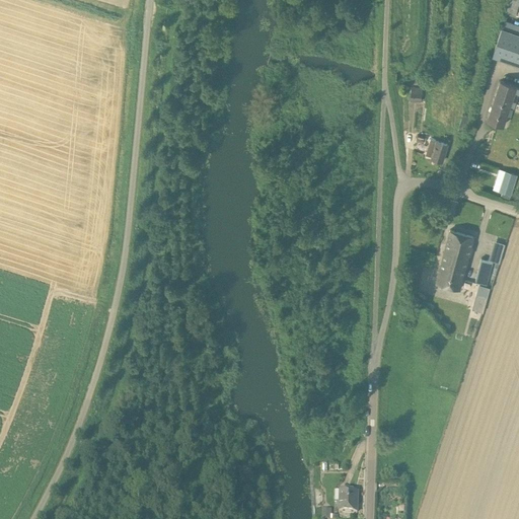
[(518,3),(518,0),(509,0),(505,13),(515,16),(518,3)]
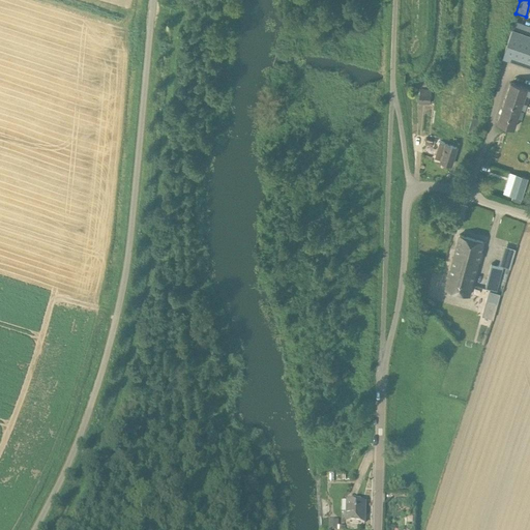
[(529,26),(514,21),(512,29),(503,57),(529,66),(529,26)]
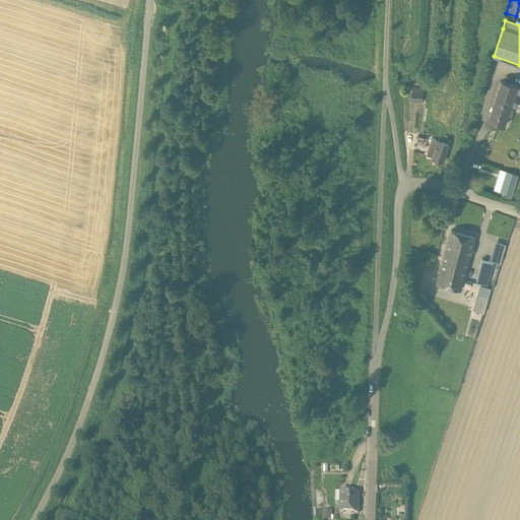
[(519,88),(519,86),(511,84),(501,81),(489,121),(498,124),(504,126),(511,106),(514,107),(519,88)]
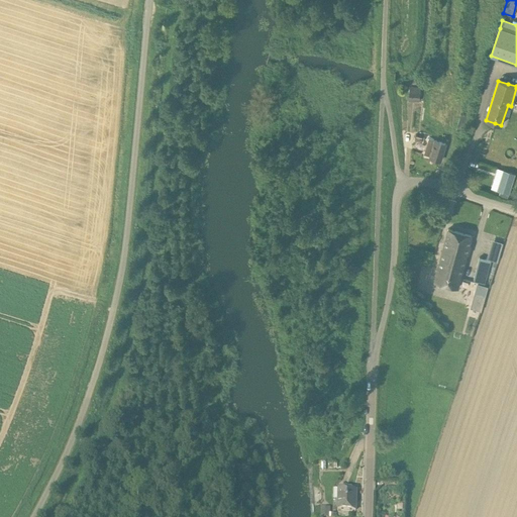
[(410,89),(410,93),(409,101),(419,101),(420,93),(418,93),(418,89),(410,89)]
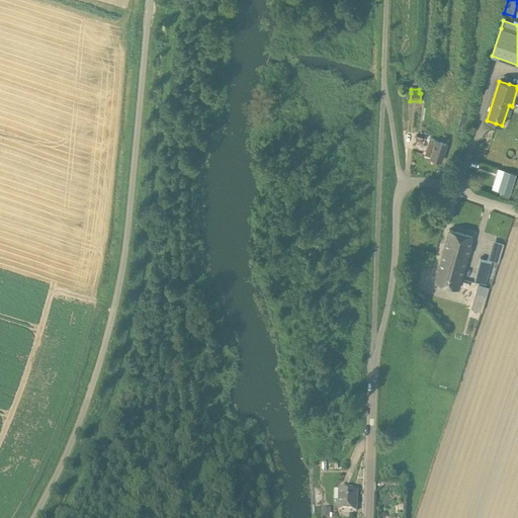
[(468,117),(462,115),(458,126),(464,130),(468,117)]
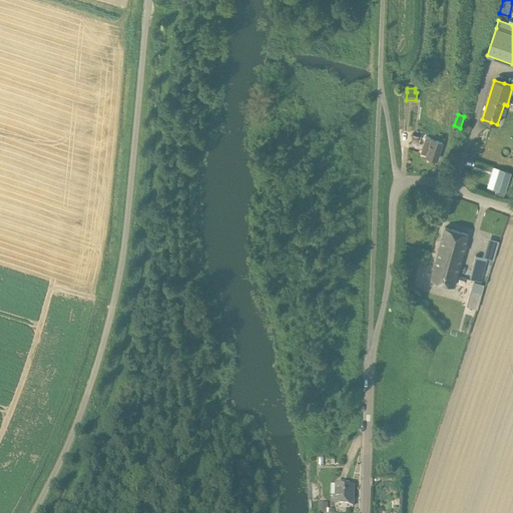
[(412,133),(411,139),(419,141),(421,135),(412,133)]
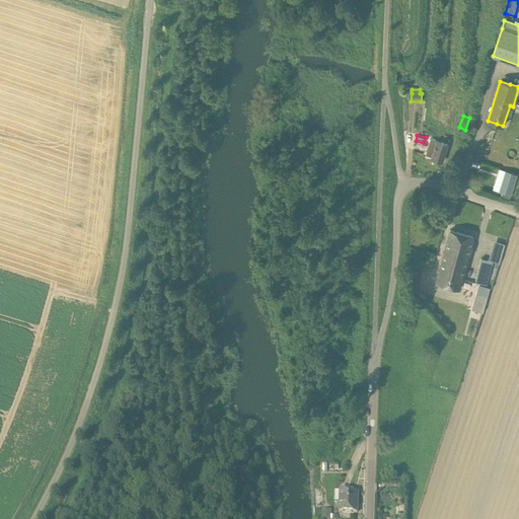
[(447,144),(431,139),(426,155),(432,157),(432,158),(442,162),(447,144)]
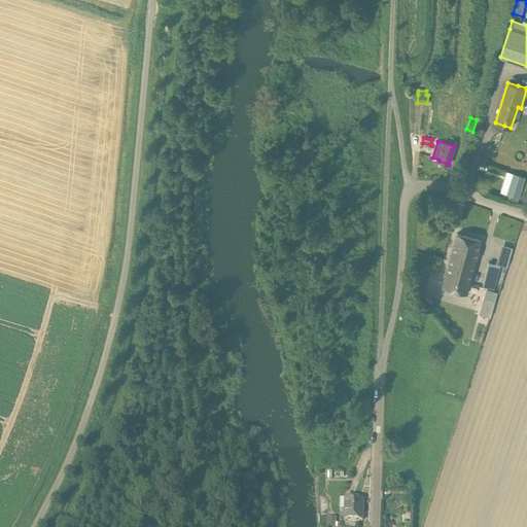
[(513,173),(505,195),(519,199),(525,177),(513,173)]
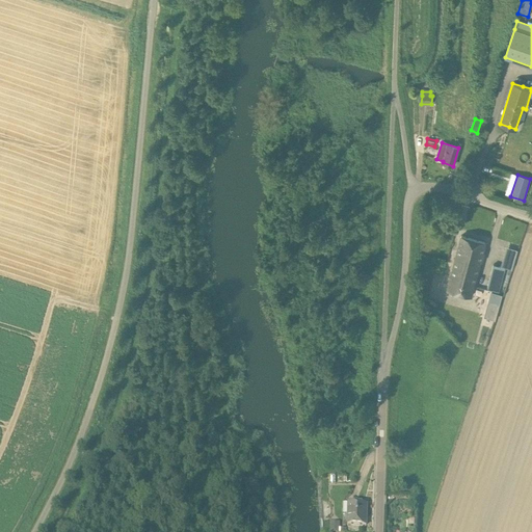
[(461,236),(447,290),(470,296),(485,243),(461,236)]
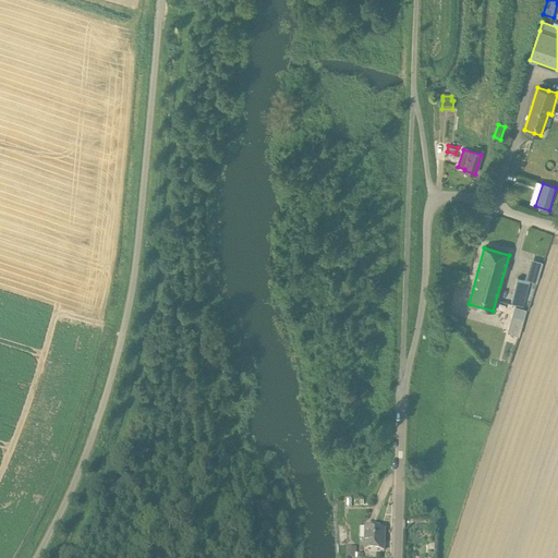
[(511,303),(524,306),(531,282),(518,278),(511,303)]
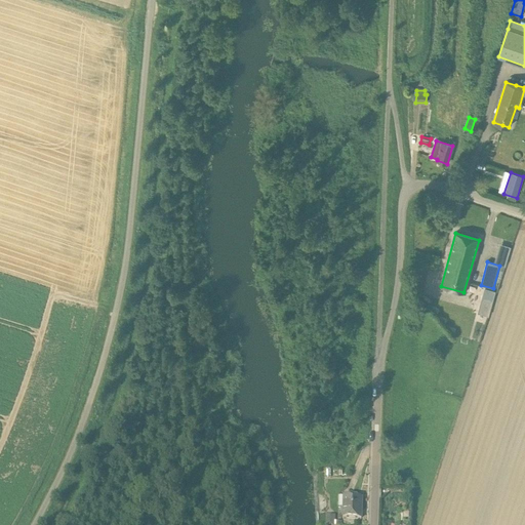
[(342,518),(351,518),(361,519),(362,498),(344,497),(342,518)]
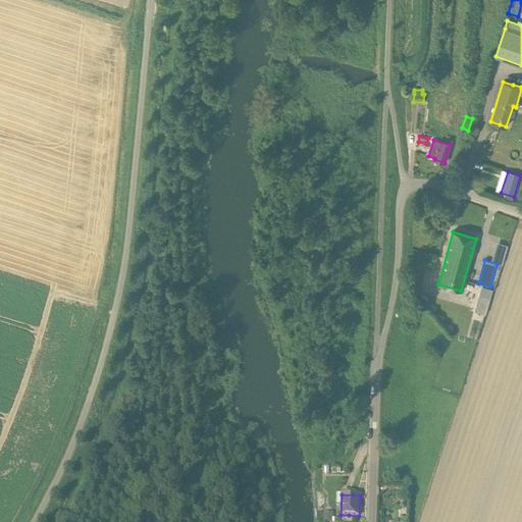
[(324,512),(324,521),(333,521),(333,512),(324,512)]
